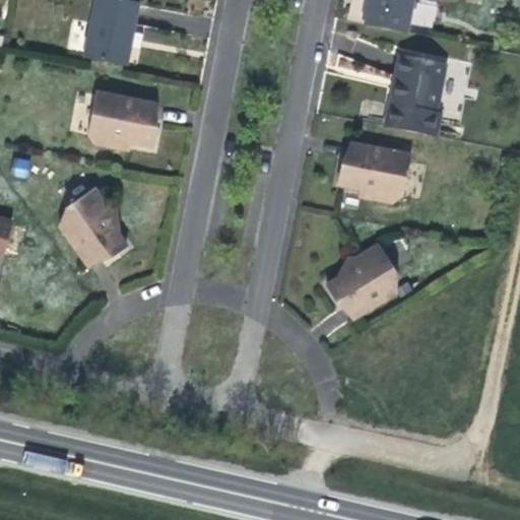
[(126,0),(94,0),(83,58),(127,66),(139,2),(126,0)]
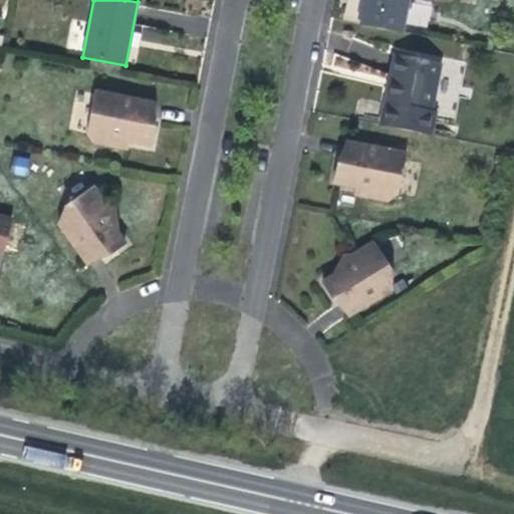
[(364,0),(359,25),(402,33),(408,0),(364,0)]
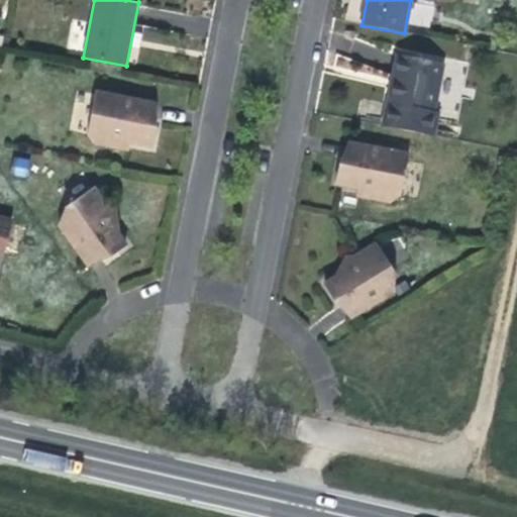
[(386,127),(429,135),(442,64),(397,55),(393,76),(395,76),(386,127)]
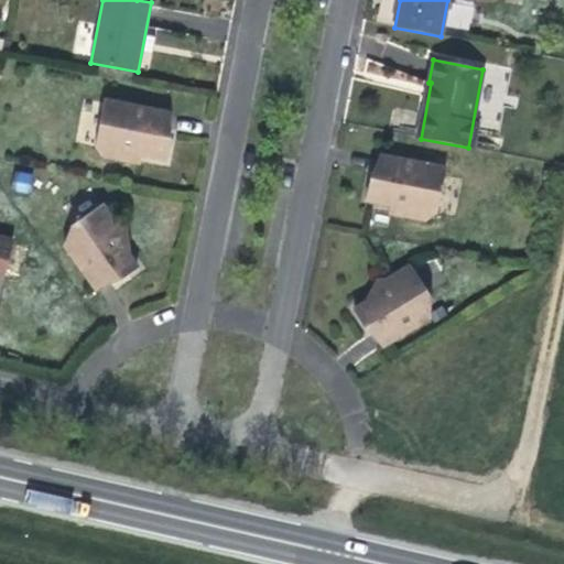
[(162,148),(169,114),(100,99),(91,143),(100,155),(121,160),(123,147),(144,151),(143,155),(165,160),(167,149),(162,148)]
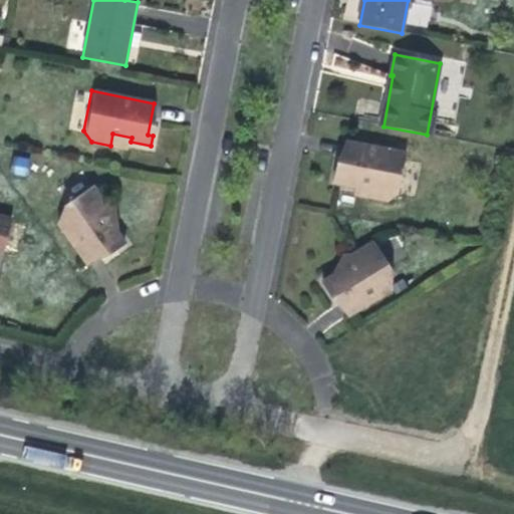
[(335,173),(333,184),(356,188),(358,181),(374,184),(371,198),(389,202),(398,193),(406,154),(345,142),(339,174),(335,173)]
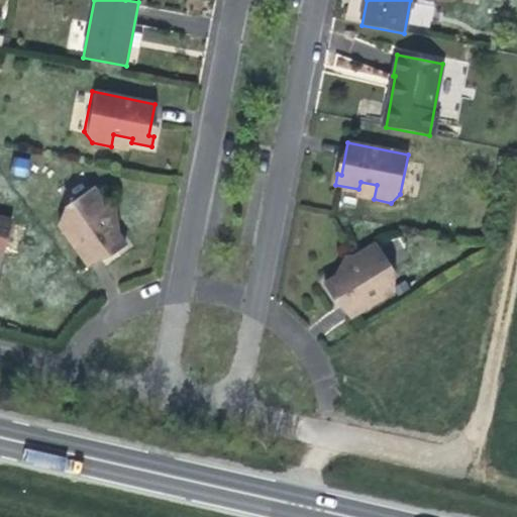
[(116,251),(124,244),(125,244),(111,227),(107,231),(97,217),(108,209),(92,187),(68,205),(74,214),(58,225),(87,267),(113,247),(116,251)]
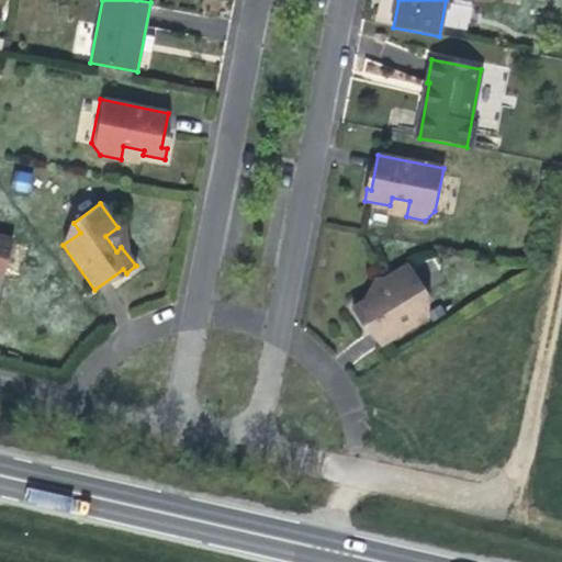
[(12,242),(0,238),(0,274),(4,276),(12,242)]
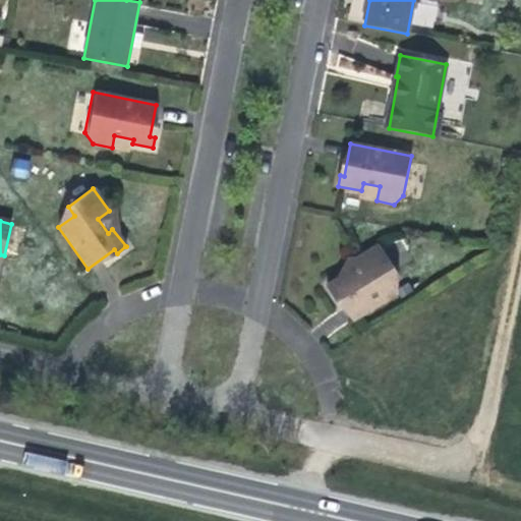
[(352,321),(408,288),(388,252),(372,248),(356,258),(362,269),(348,278),(346,274),(326,286),(332,295),(335,293),(352,321)]
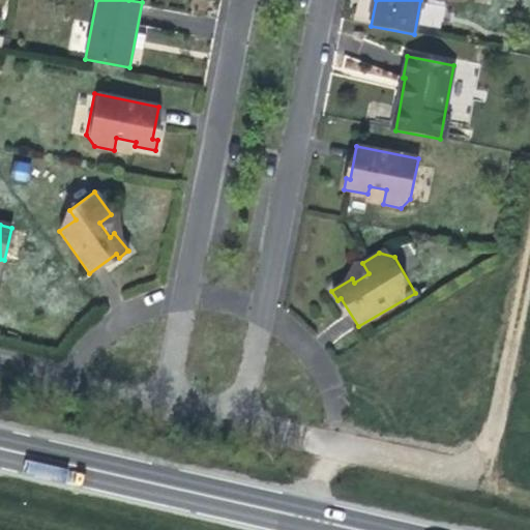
All buildings are outlined.
